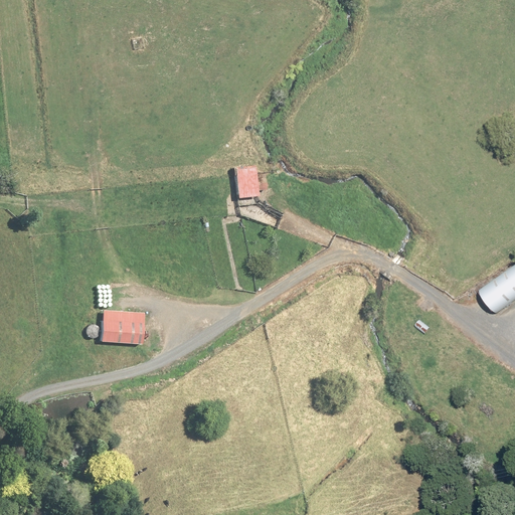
[(259,196),(254,167),(234,169),(237,198),(259,196)]
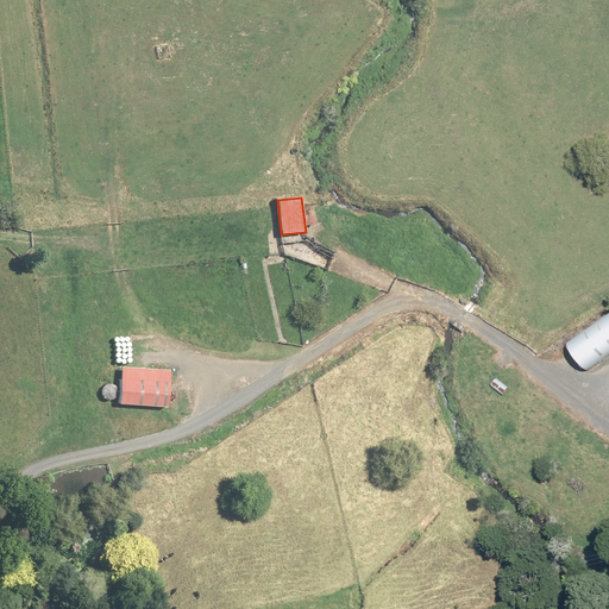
[(608,353),(608,318),(572,345),(589,369),(608,353)]
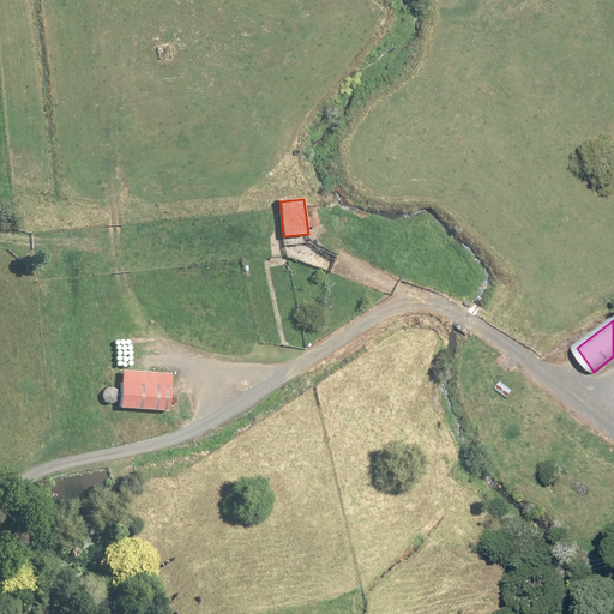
[(262,357),(260,347),(244,348),(244,357),(262,357)]
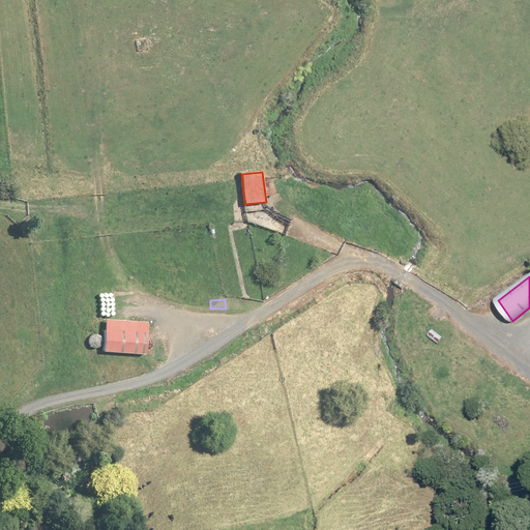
[(148,322),(106,319),(104,352),(146,355),(147,336),(148,322)]
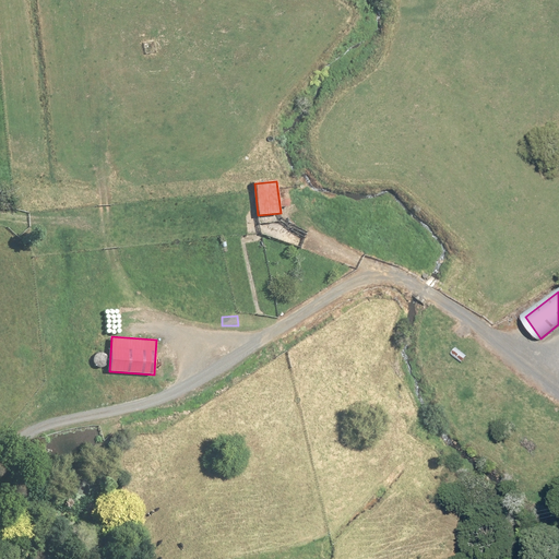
[(104,368),(106,354),(95,353),(93,367),(104,368)]
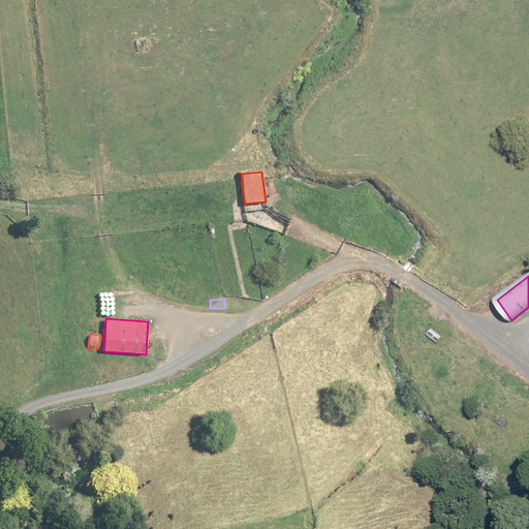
All buildings are outlined.
